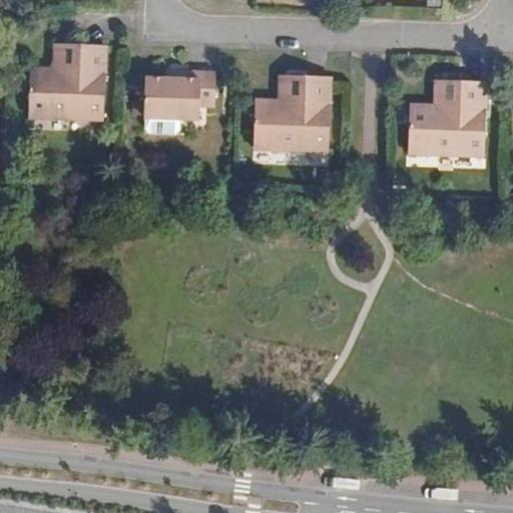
[(75,69),(76,44),(52,43),(51,68),(75,69)]
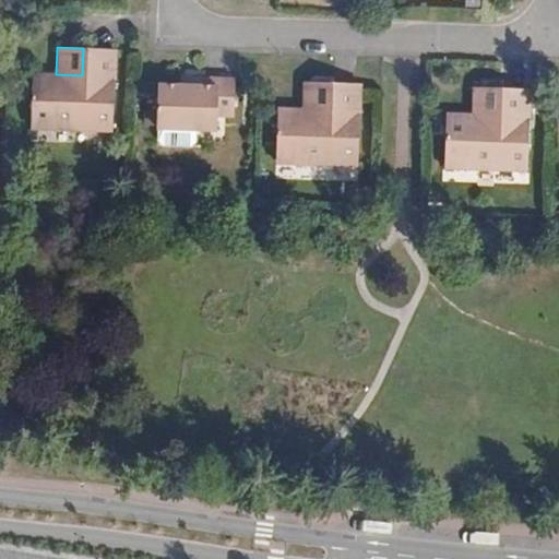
[(114,131),(115,49),(83,48),(82,75),(56,74),(32,74),(31,129),(114,131)]
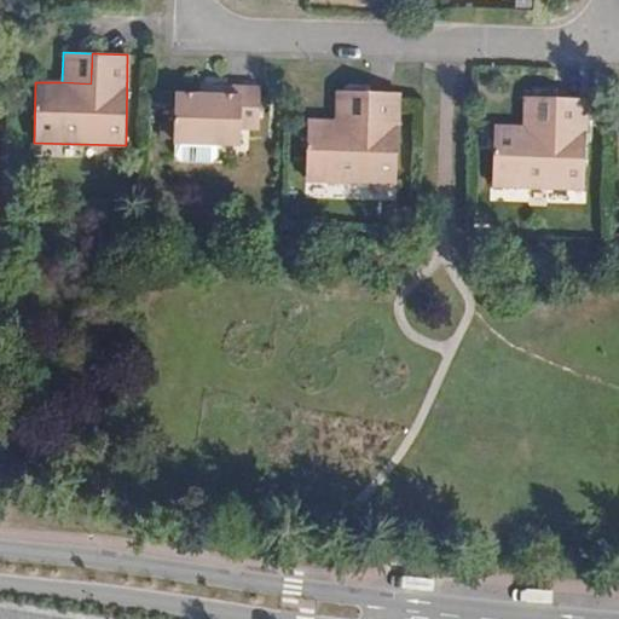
[(259,129),(261,88),(221,87),(218,96),(201,96),(174,94),(173,142),(239,144),(241,128),(259,129)]
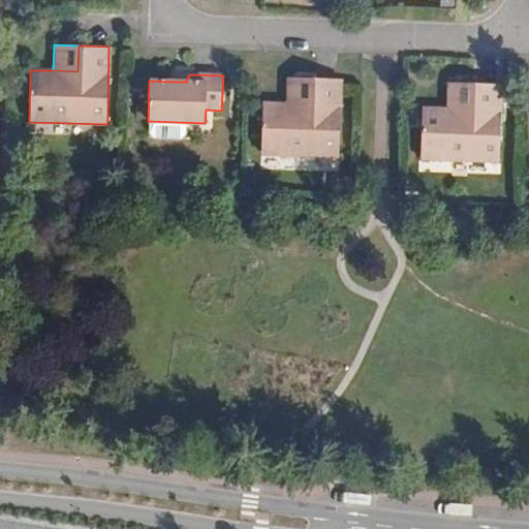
[(311,104),(312,79),(287,78),(287,103),(311,104)]
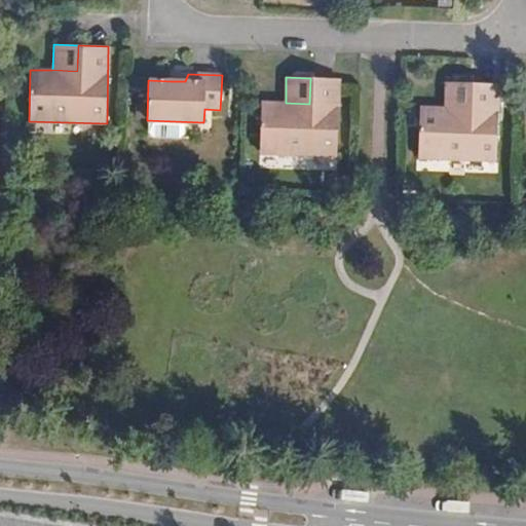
[(337,155),(339,79),(310,78),(309,104),(286,103),(261,102),(260,153),(337,155)]
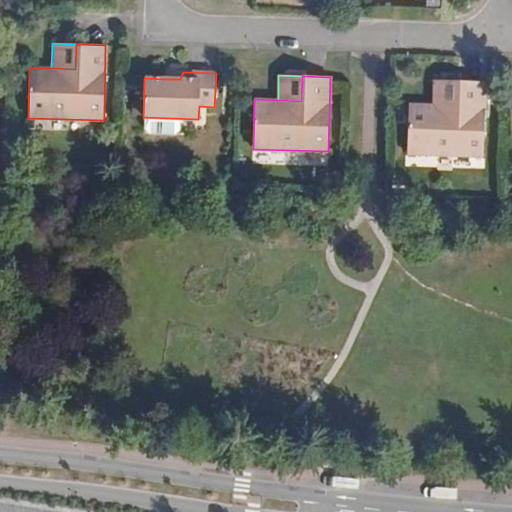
[(483,156),(486,82),(456,80),(455,106),(432,105),(410,104),(408,153),(483,156)]
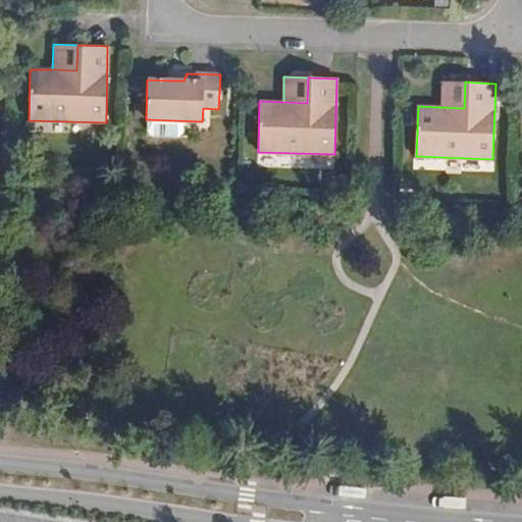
[(464,108),(465,82),(441,82),(440,107),(464,108)]
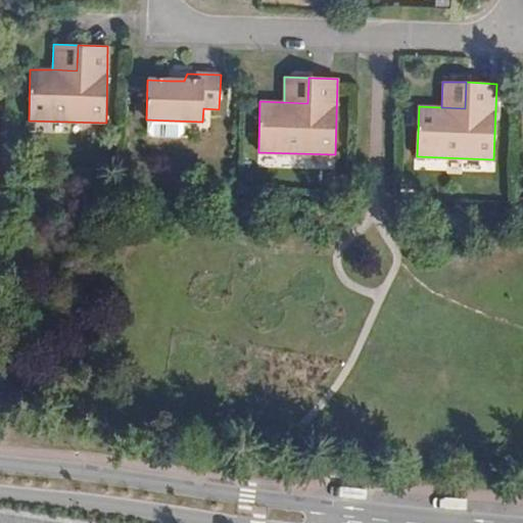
All buildings are outlined.
